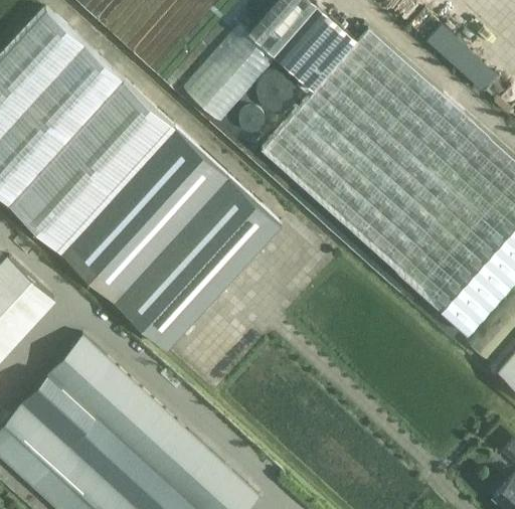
[(514,159),(369,28),(358,40),(317,4),(273,53),(315,90),(261,152),(441,309),(514,226),(514,159)]
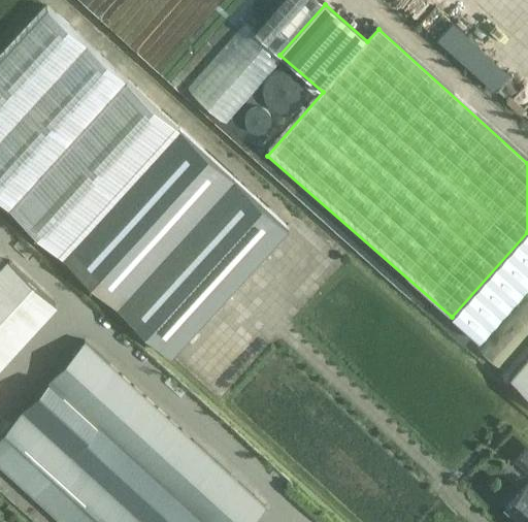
[(0,61),(0,204),(170,361),(288,232),(46,10),(0,61)]
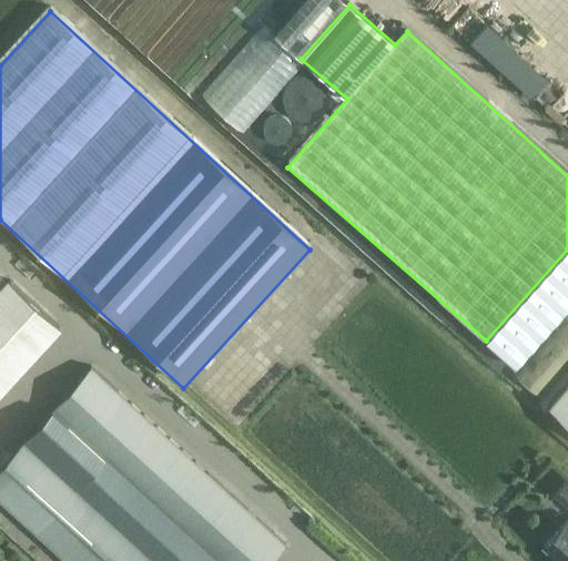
[(202,102),(244,135),(298,67),(256,33),(202,102)]
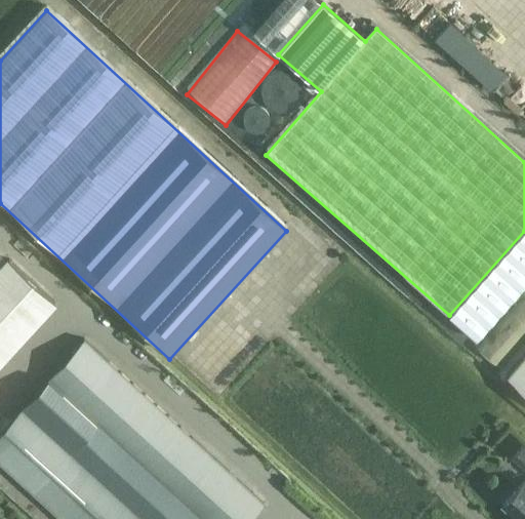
[(0,268),(0,369),(56,308),(6,262),(0,268)]
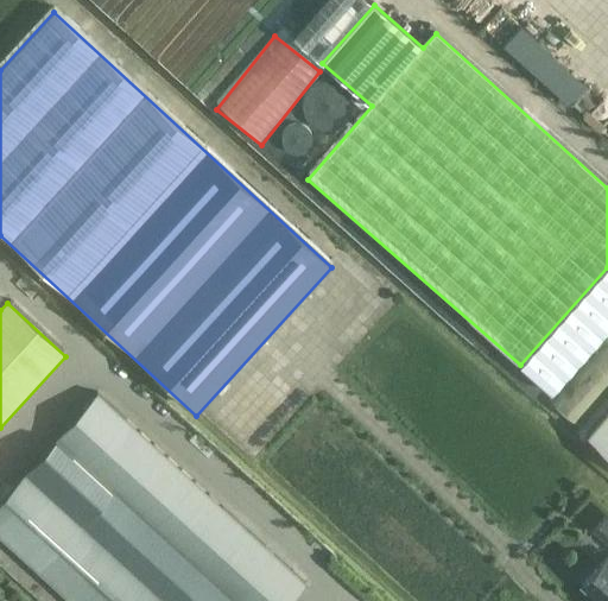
[(607,337),(549,404),(577,430),(607,396),(607,337)]
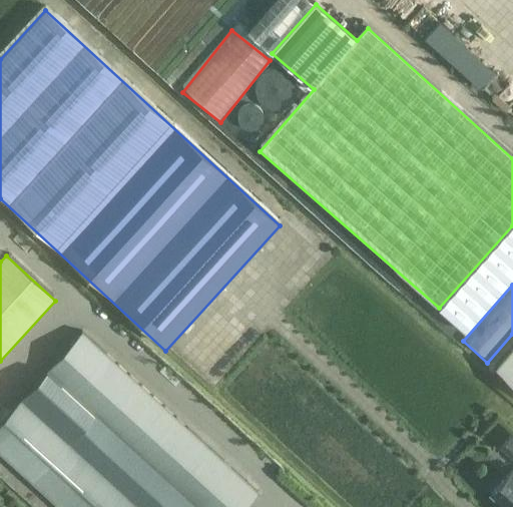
[(83,336),(47,375),(22,406),(0,429),(0,450),(61,506),(250,506),(260,496),(83,336)]
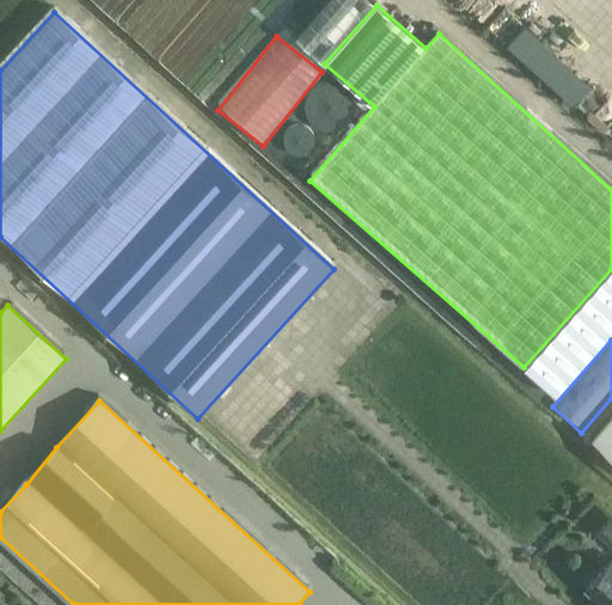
[(611,422),(594,442),(611,458),(611,422)]
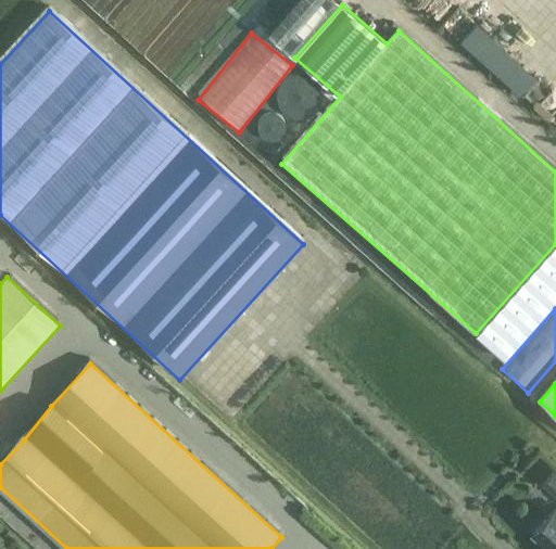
[(555,474),(544,487),(555,498),(555,474)]
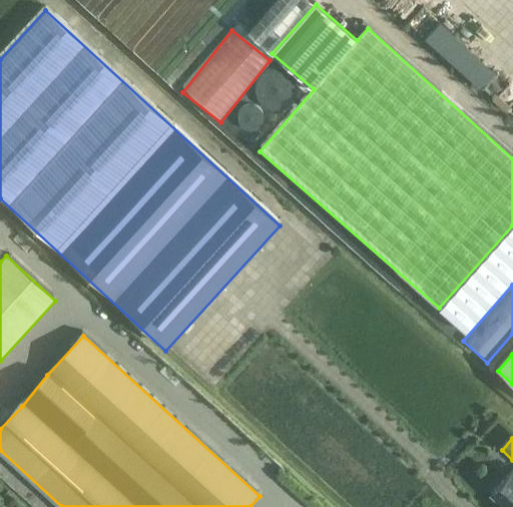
[(512,506),(512,475),(492,498),(501,506),(512,506)]
